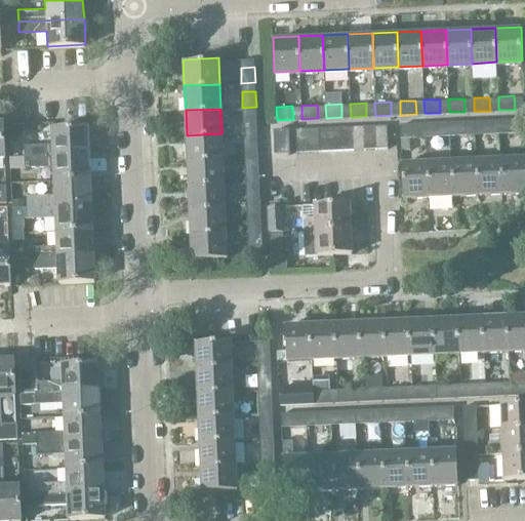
[(256,117),(243,117),(243,133),(257,132),(256,117)]
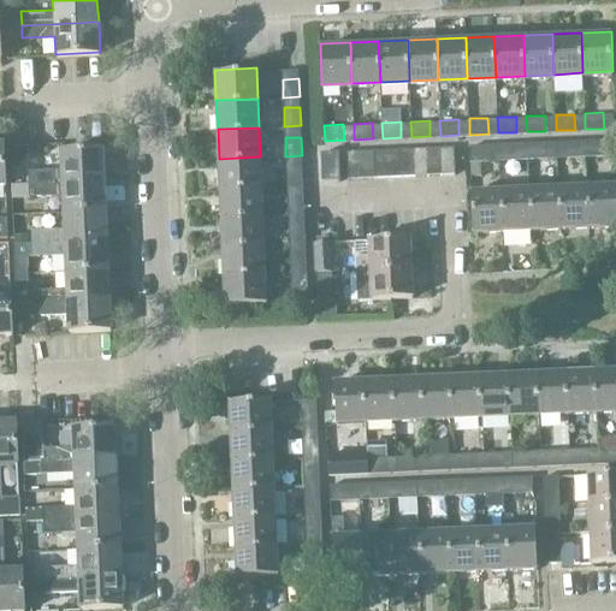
[(597,138),(597,154),(615,153),(615,137),(597,138)]
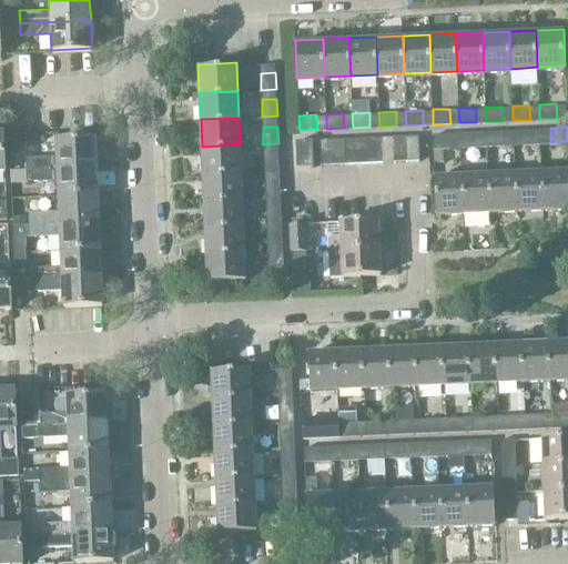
[(524,129),(524,143),(541,142),(540,128),(524,129)]
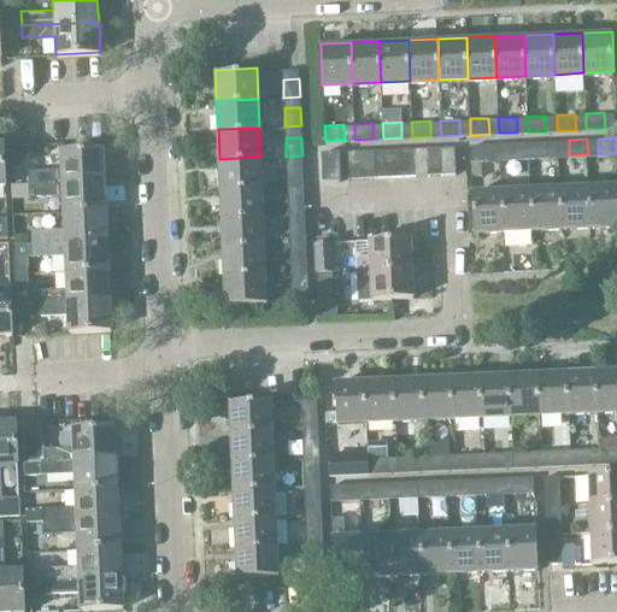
[(540,141),(540,157),(558,156),(558,140),(540,141)]
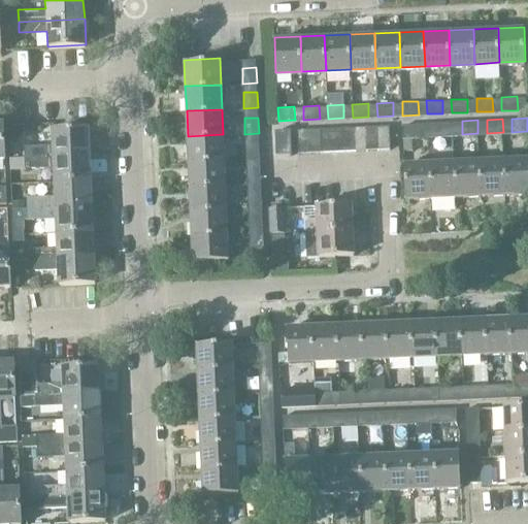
[(453,122),(436,122),(437,135),(453,135),(453,122)]
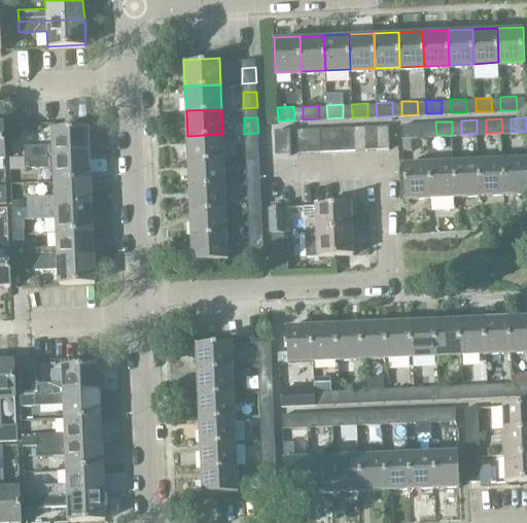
[(376,123),(364,124),(365,147),(377,146),(376,123)]
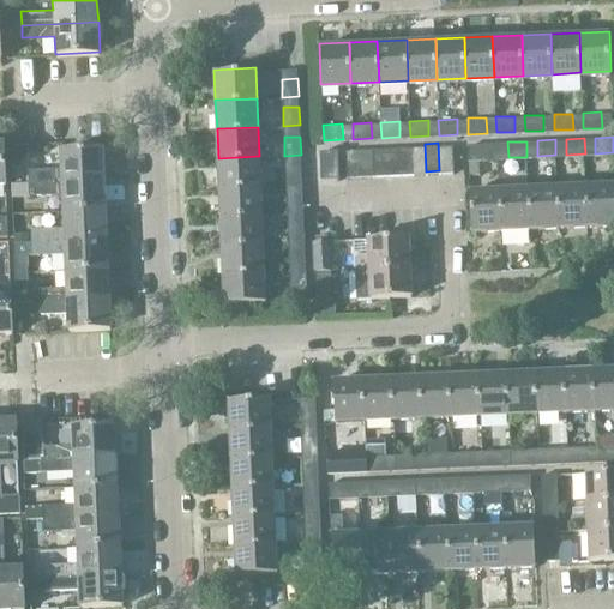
[(452,143),(438,143),(439,170),(453,170),(452,143)]
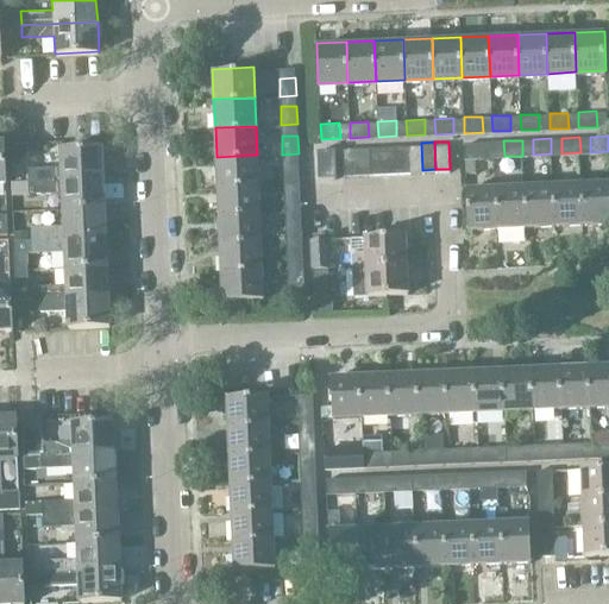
[(475,142),(476,157),(494,156),(494,142),(475,142)]
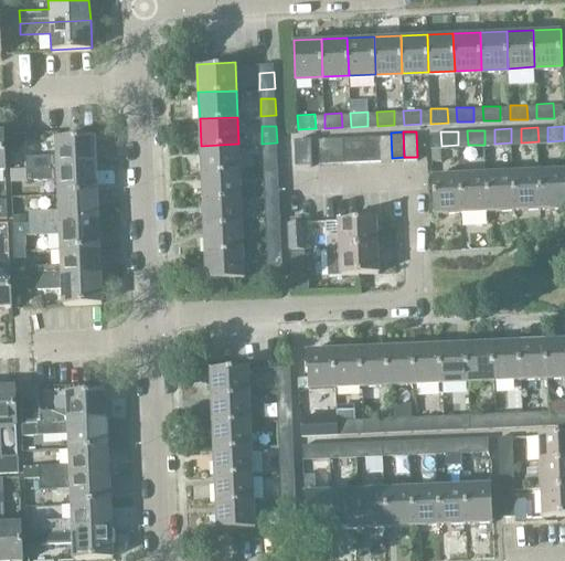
[(379,133),(368,134),(369,159),(380,158),(379,133)]
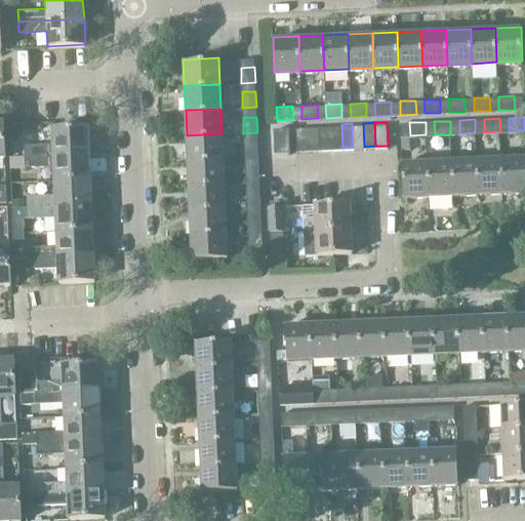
[(363,123),(352,123),(353,147),(364,147),(363,123)]
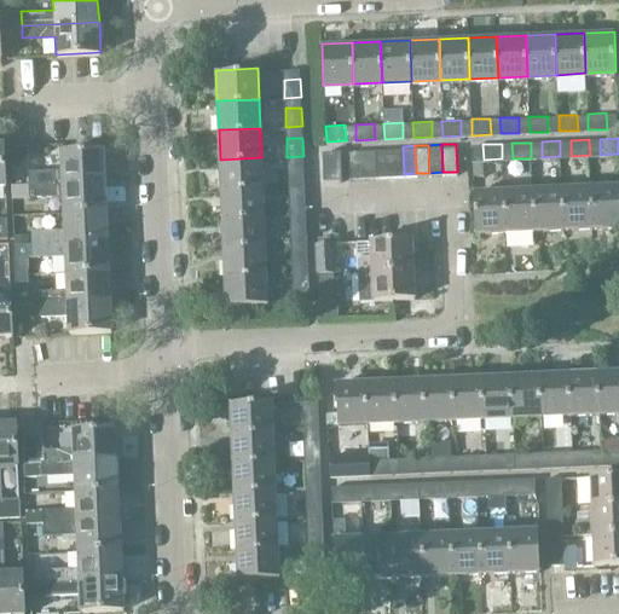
[(388,146),(375,148),(376,175),(389,174),(388,146)]
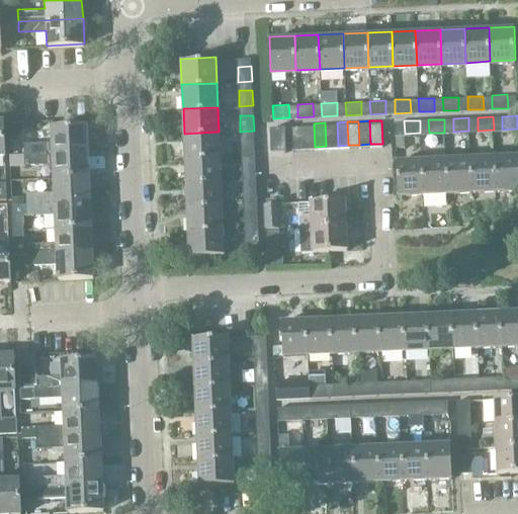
[(337,122),(325,122),(326,146),(338,146),(337,122)]
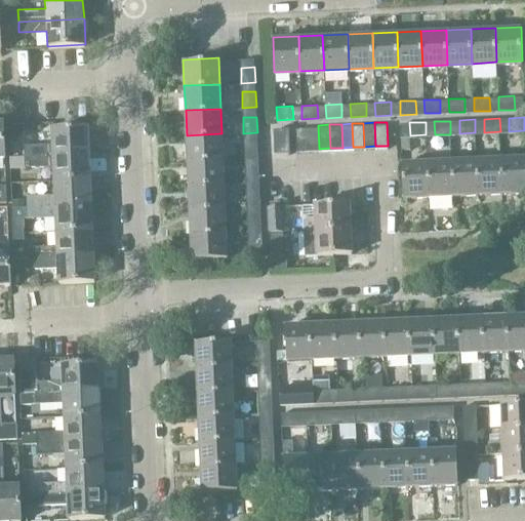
[(308,149),(307,125),(295,126),(296,150),(308,149)]
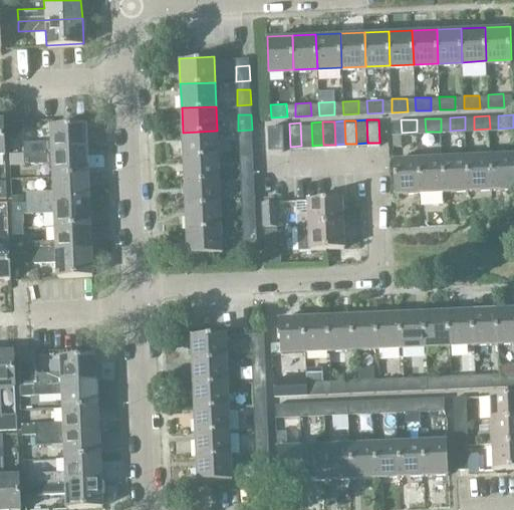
[(311,122),(300,122),(301,146),(312,146),(311,122)]
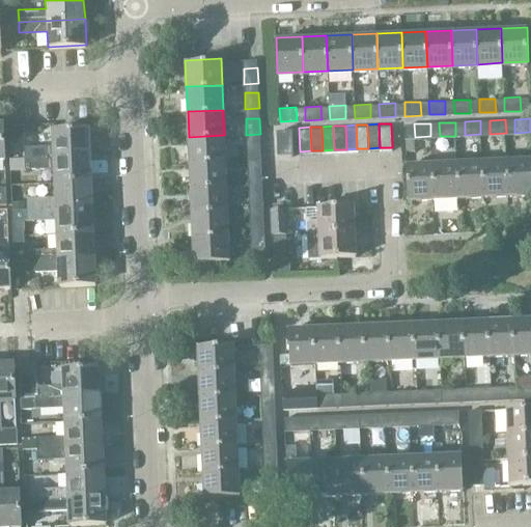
[(24,145),(25,157),(90,154),(89,128),(51,130),(52,144),(24,145)]
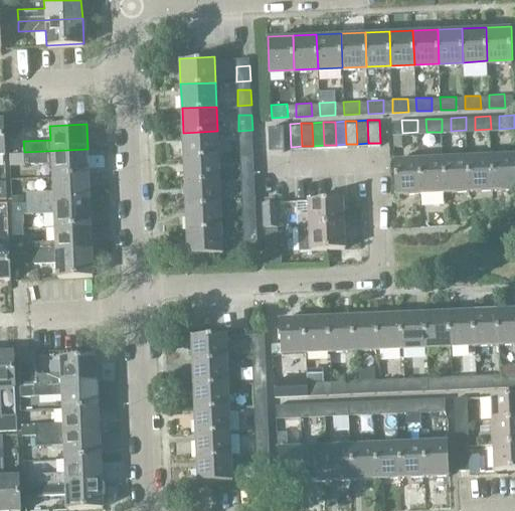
[(269,124),(270,149),(285,149),(284,124),(269,124)]
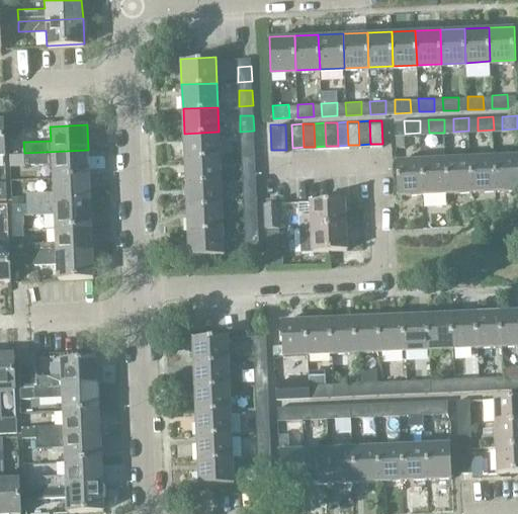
[(184,134),(185,157),(220,156),(219,132),(184,134)]
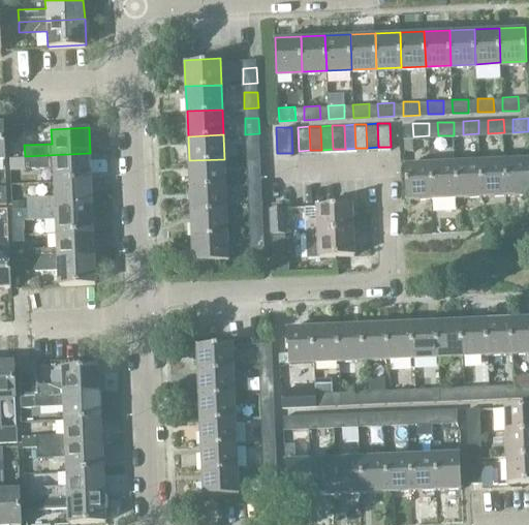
[(259,142),(246,142),(246,158),(260,157),(259,142)]
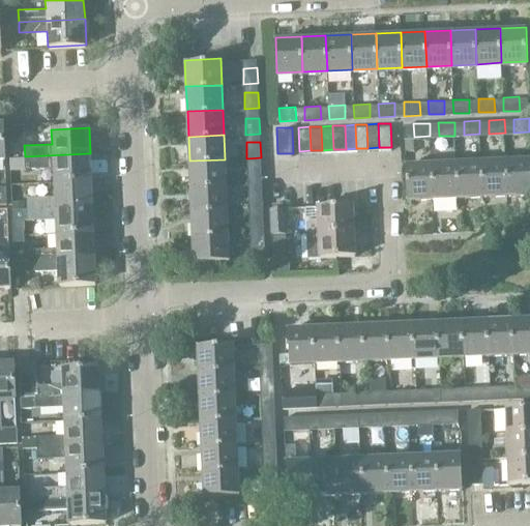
[(53,166),(54,180),(91,179),(90,153),(25,156),(25,167),(53,166)]
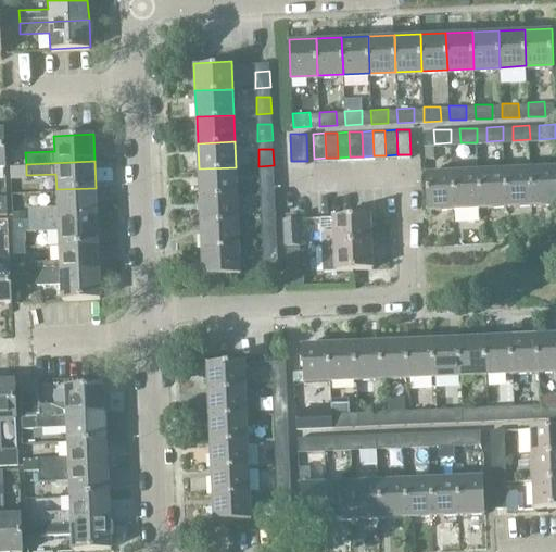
[(555,164),(531,165),(532,203),(555,202),(555,164)]
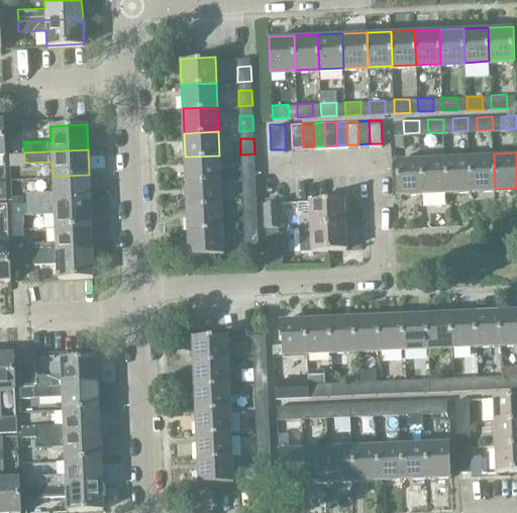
[(494,154),(470,155),(471,190),(495,189),(494,154)]
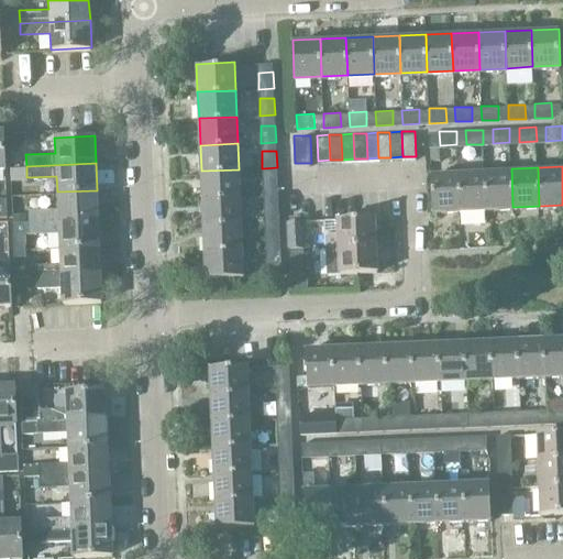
[(511,168),(484,170),(486,208),(512,207),(511,168)]
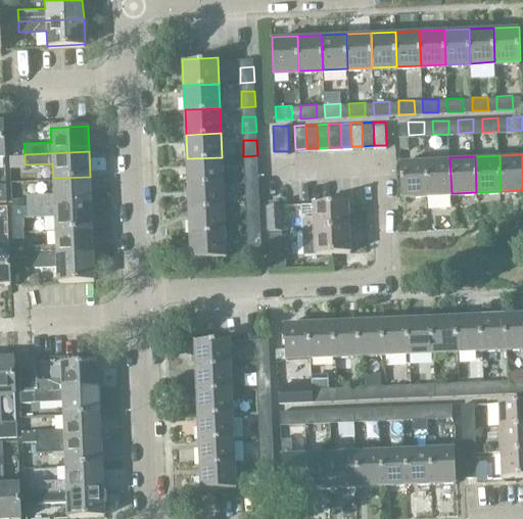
[(187,158),(188,183),(223,182),(222,157),(187,158)]
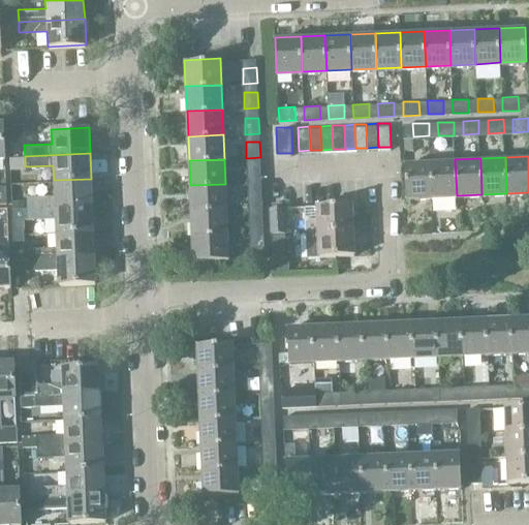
[(455,159),(430,160),(432,196),(457,195),(455,159)]
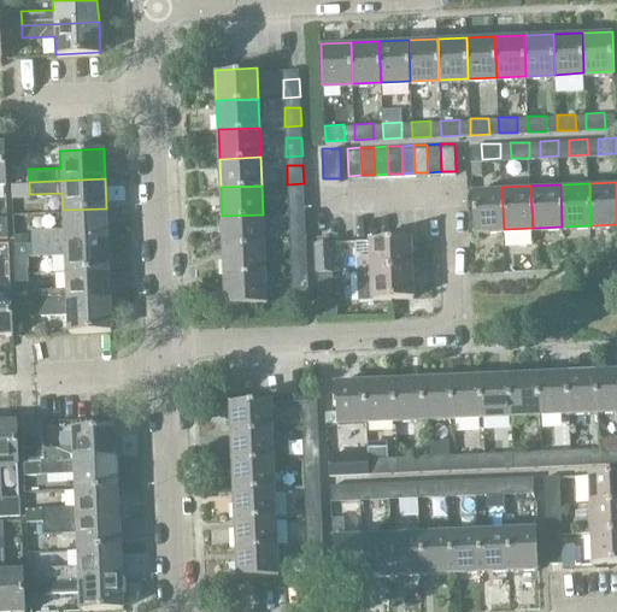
[(504,229),(501,187),(472,188),(474,230),(504,229)]
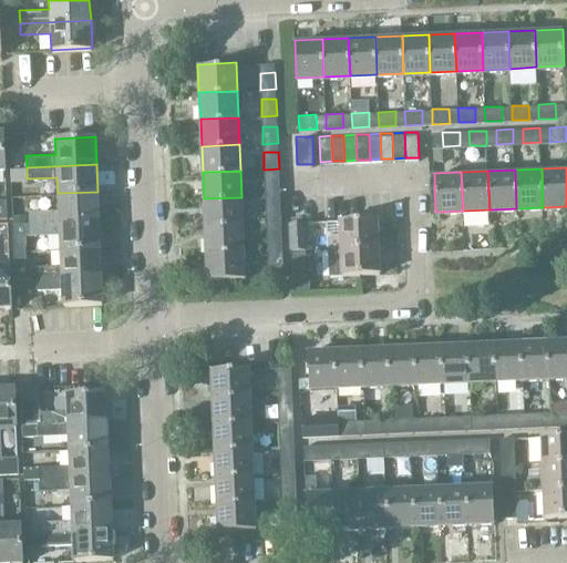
[(279,178),(265,178),(266,196),(280,195),(279,178)]
